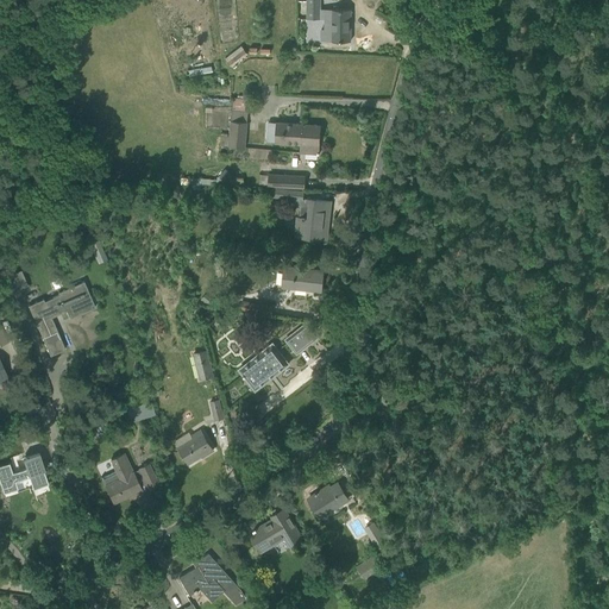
[(306,0),(307,16),(307,17),(320,17),(324,17),(324,13),(320,13),(320,0),(306,0)]
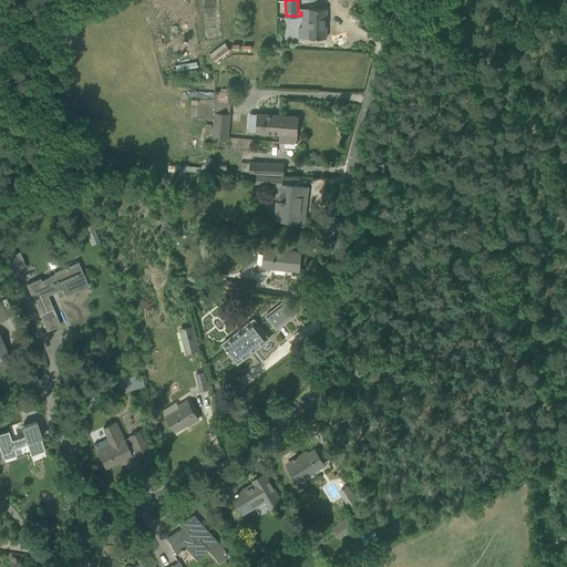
[(298,38),(319,39),(326,39),(326,9),(319,9),(301,9),(301,12),(301,16),(301,27),(298,27),(298,38)]
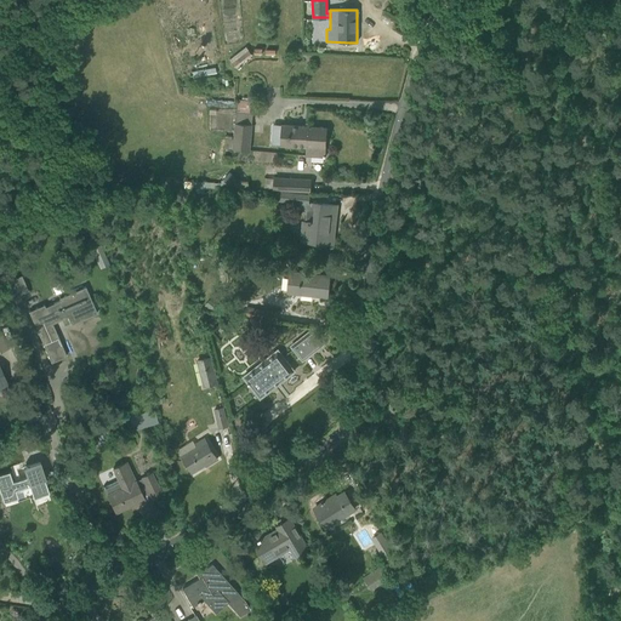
[(235,68),(252,55),(246,46),(229,60),(235,68)]
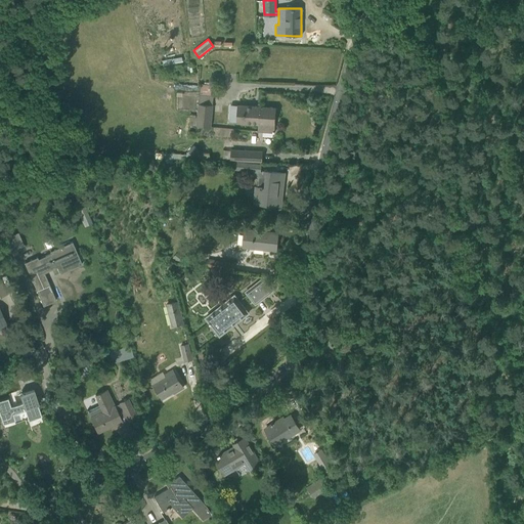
[(198,101),(197,126),(211,127),(213,102),(198,101)]
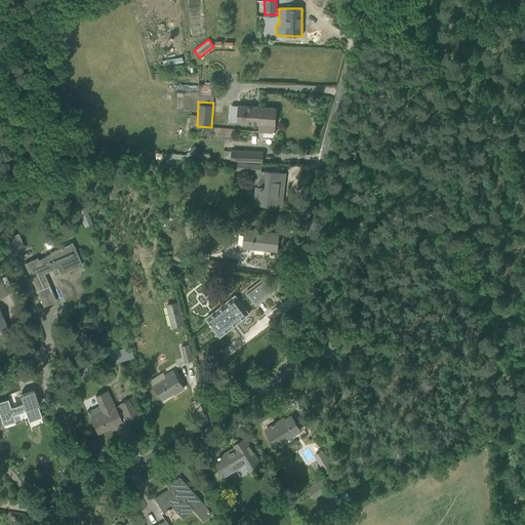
[(243,124),(258,124),(259,107),(238,106),(237,123),(243,124)]
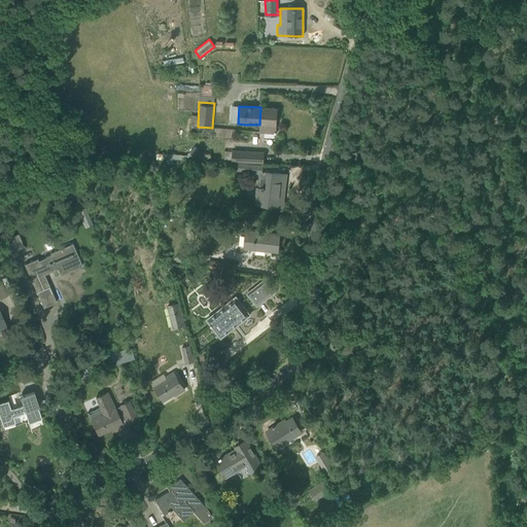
[(260,107),(259,125),(259,133),(276,134),(277,108),(260,107)]
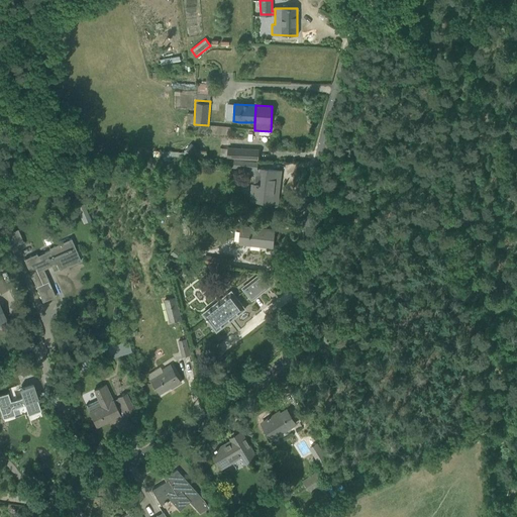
[(259,149),(227,147),(227,158),(259,160),(259,149)]
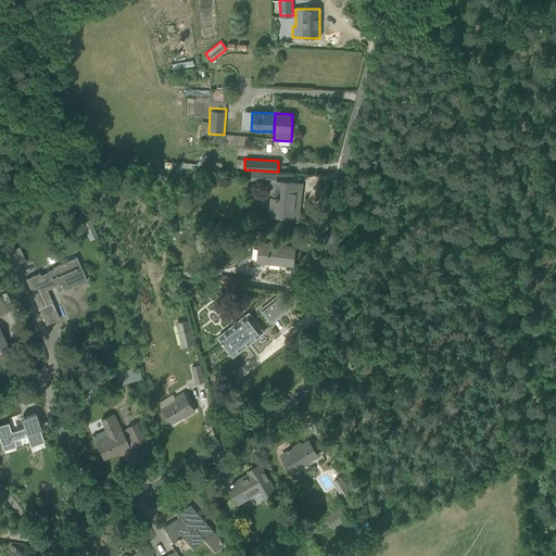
[(277,174),(249,172),(249,179),(267,181),(276,181),(276,180),(277,174)]
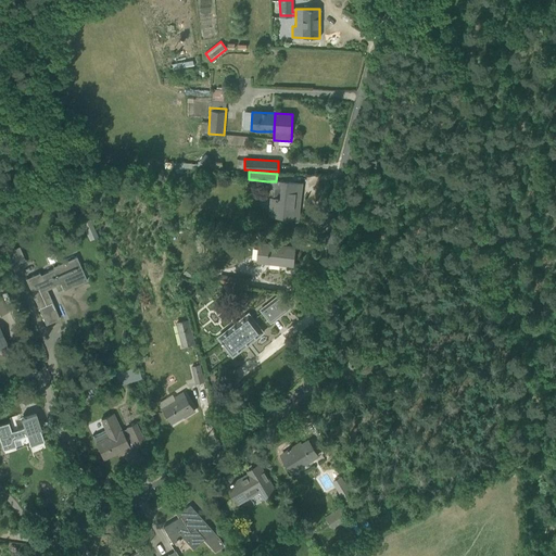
[(267,181),(267,188),(274,189),(273,198),(270,198),(268,214),(276,215),(287,216),(298,218),(299,209),(297,207),(300,184),(289,182),(280,181),(276,180),(276,181),(267,181)]
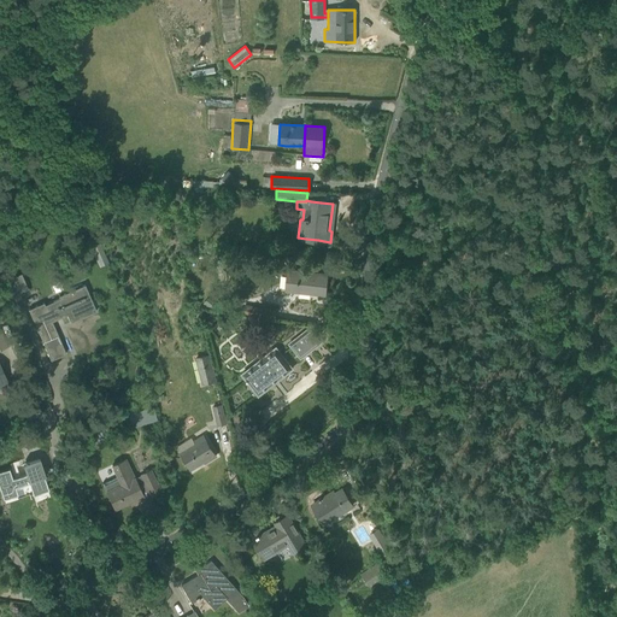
[(98,238),(89,241),(95,256),(104,252),(98,238)]
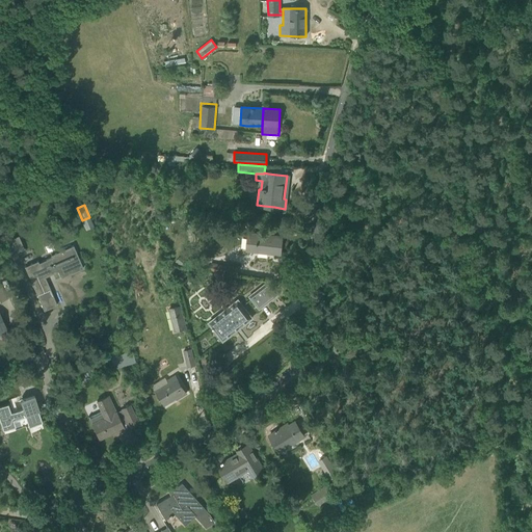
[(282,237),(271,236),(247,234),(245,251),(269,254),(280,255),(282,237)]
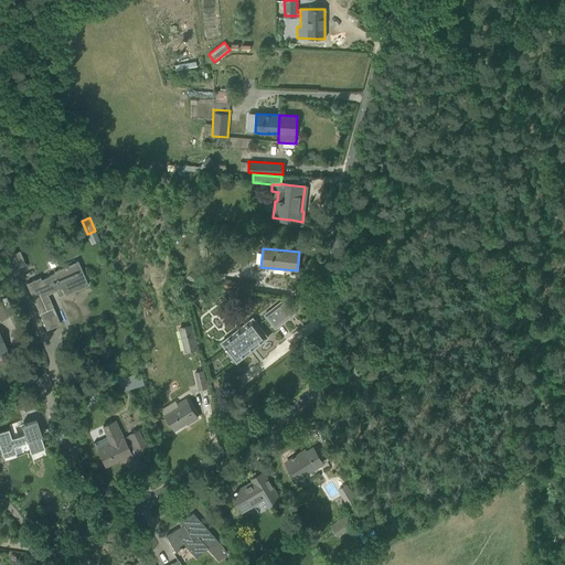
[(20,251),(9,255),(14,268),(25,263),(20,251)]
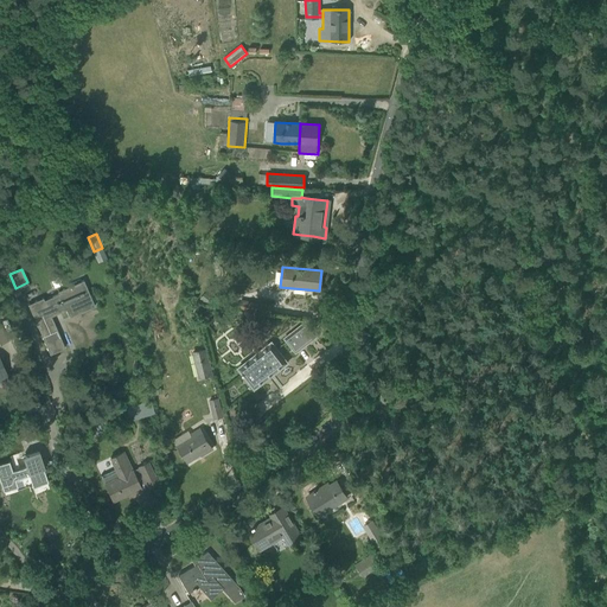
[(94,306),(89,295),(83,280),(56,292),(57,294),(42,301),(40,298),(26,302),(50,355),(64,349),(51,317),(65,311),(69,318),(94,306)]
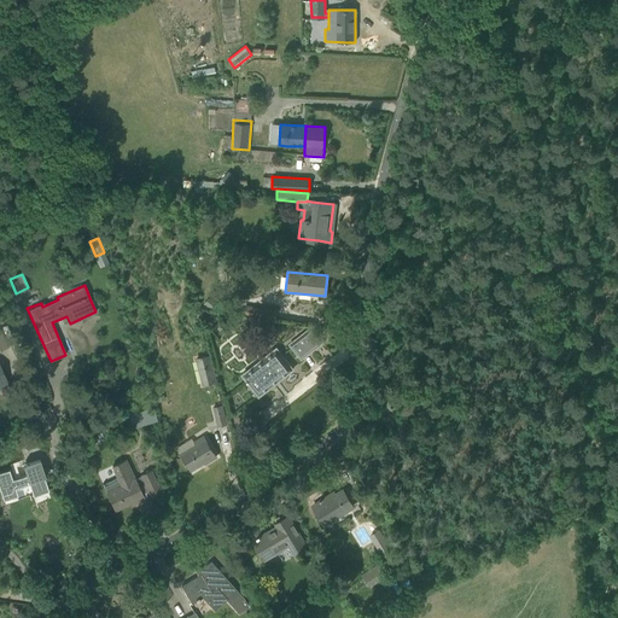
[(244,314),(277,320),(278,310),(260,307),(258,308),(245,305),(244,314)]
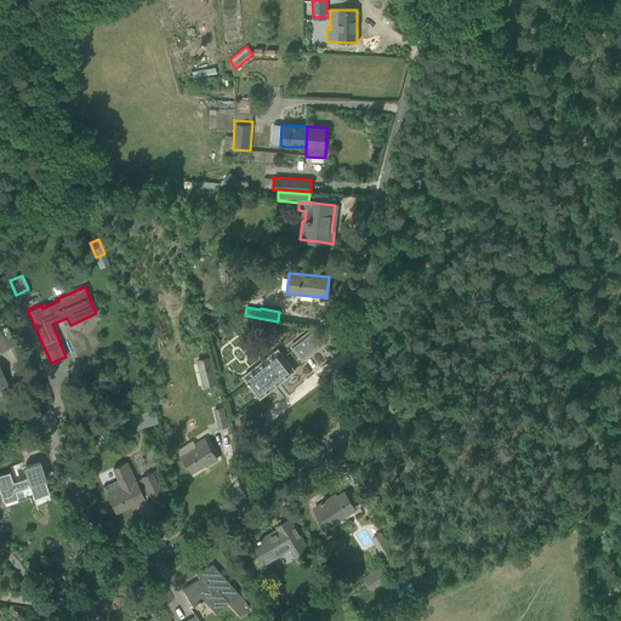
[(324,345),(312,330),(291,346),(302,360),(324,345)]
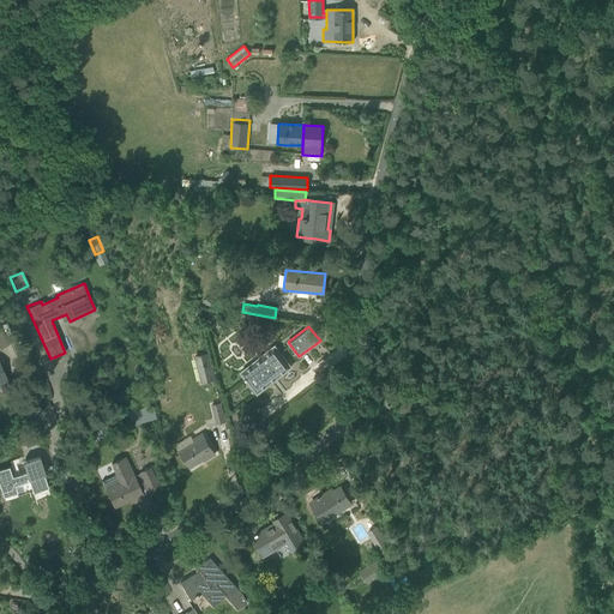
[(276,345),(241,373),(250,384),(257,393),(268,385),(265,383),(278,372),(281,375),(292,367),(284,357),(276,345)]
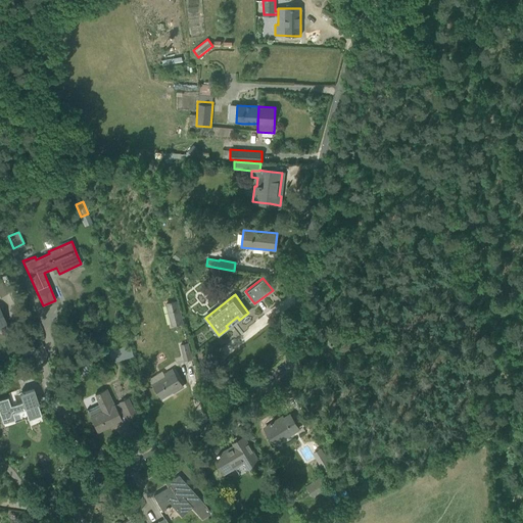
[(165,303),(172,328),(184,325),(179,300),(165,303)]
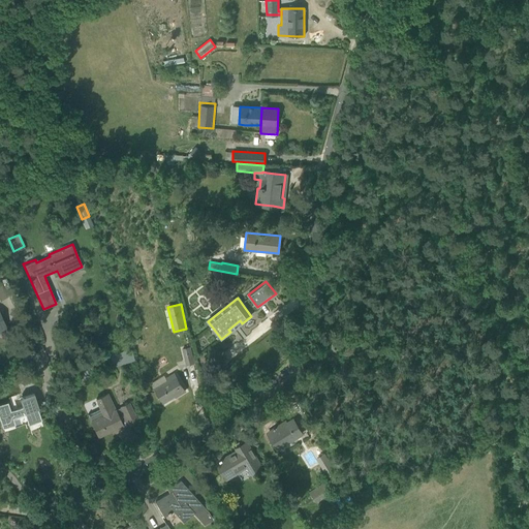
[(331,350),(338,351),(340,344),(333,343),(331,350)]
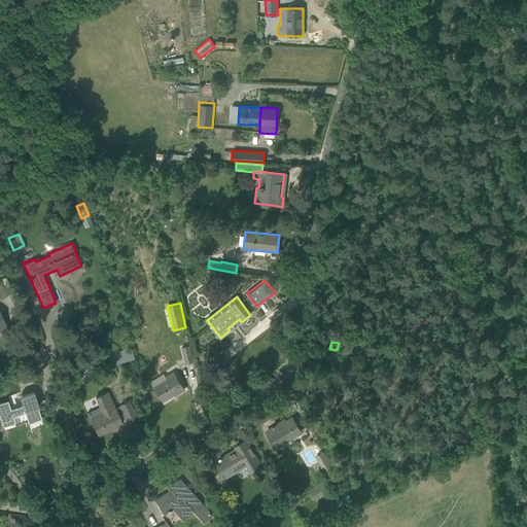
[(194,361),(189,345),(181,347),(185,363),(194,361)]
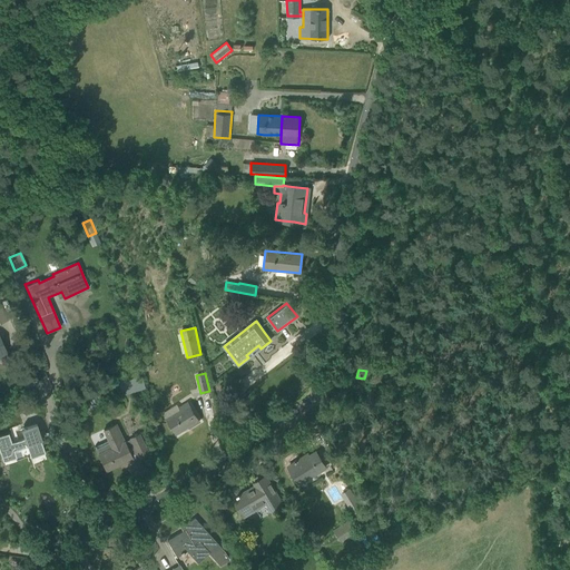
[(120,381),(124,393),(143,389),(139,376),(120,381)]
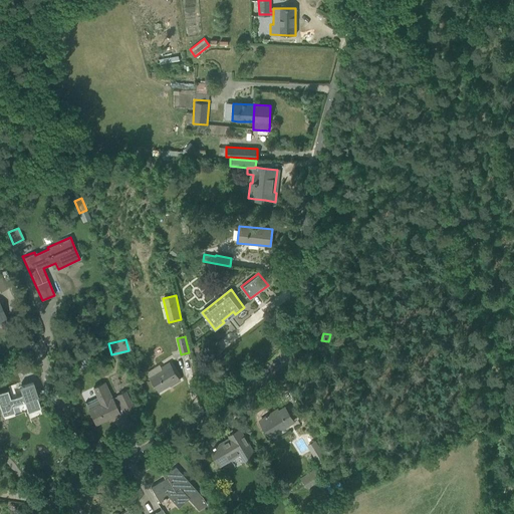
[(170,361),(149,374),(159,392),(169,386),(170,387),(181,379),(170,361)]
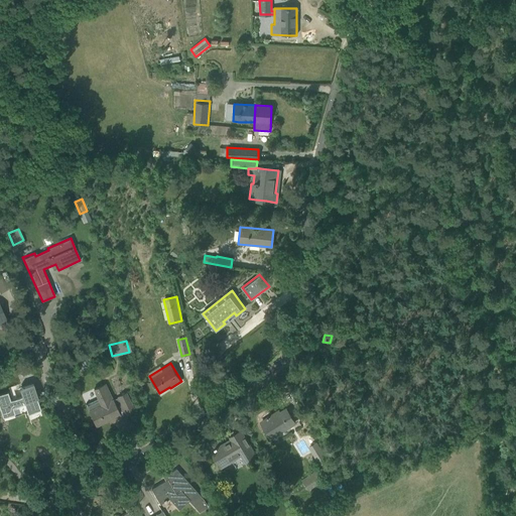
[(78,364),(73,366),(75,372),(81,369),(78,364)]
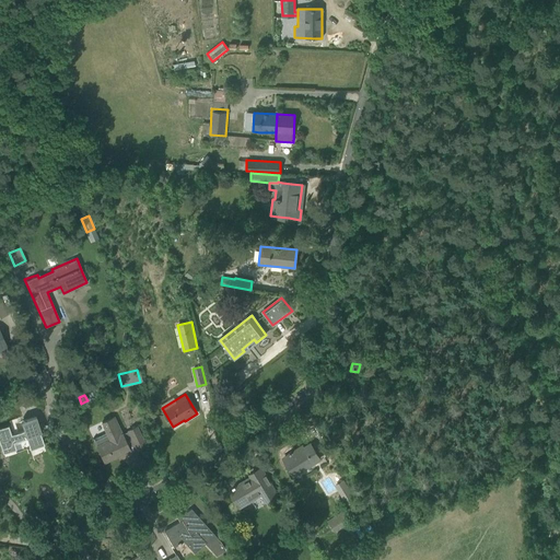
[(8,426),(0,428),(0,444),(2,453),(15,448),(13,442),(26,438),(30,450),(44,445),(39,432),(41,432),(35,416),(21,421),(23,430),(11,434),(8,426)]
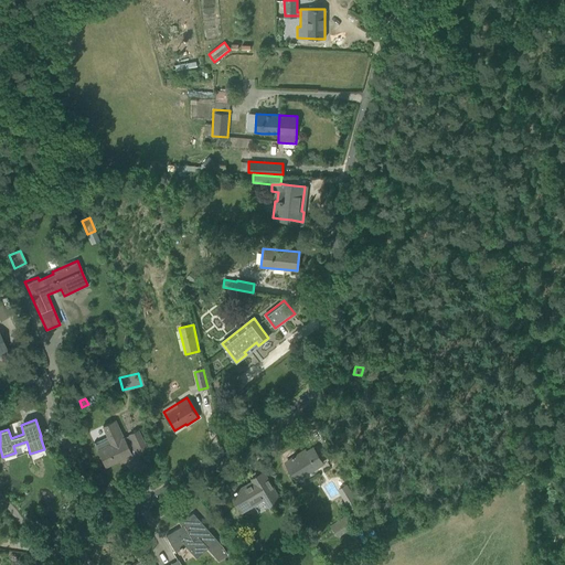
[(131,457),(127,447),(124,438),(123,438),(115,422),(103,427),(107,437),(94,444),(105,467),(118,460),(120,462),(131,457)]
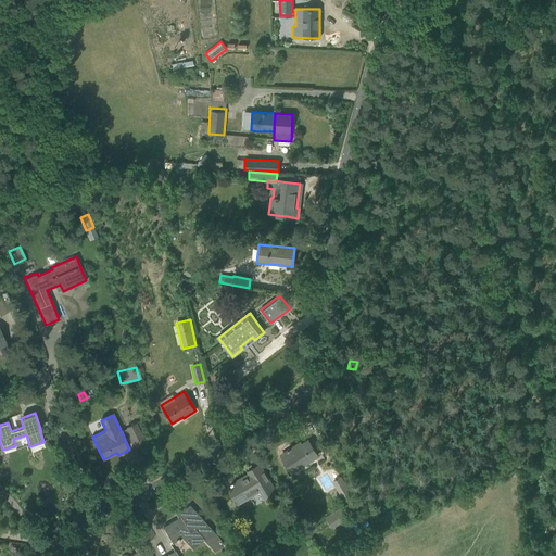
[(136,424),(127,428),(136,446),(144,442),(136,424)]
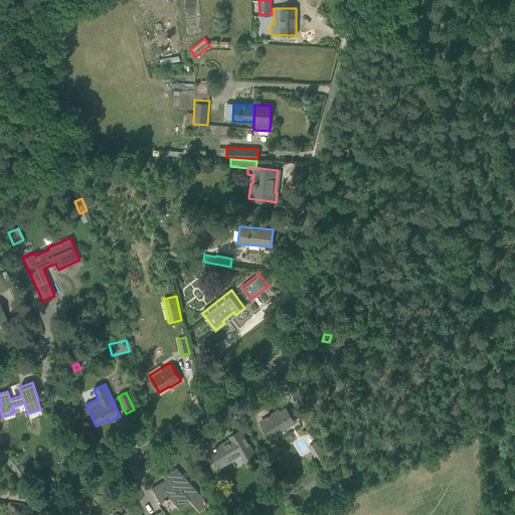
[(273,414),(261,421),(266,431),(268,435),(271,439),(296,422),(293,417),(288,408),(274,416),(273,414)]
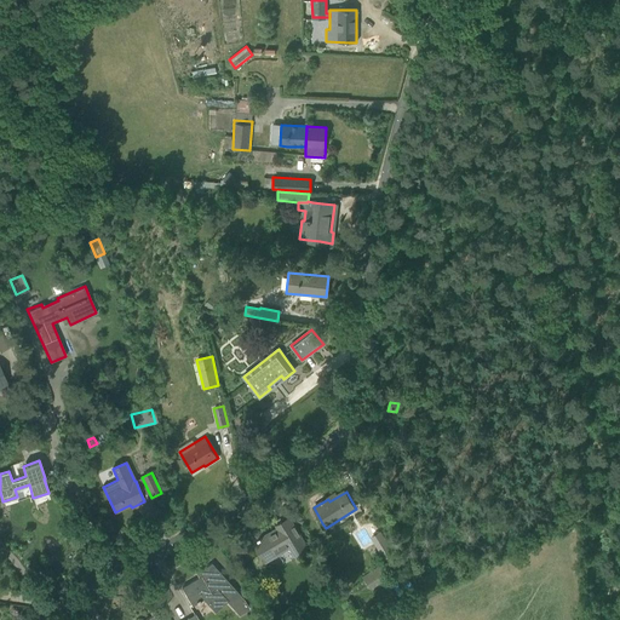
[(253,543),(259,554),(265,562),(288,549),(293,556),(306,547),(296,528),(290,518),(277,526),(279,528),(253,543)]
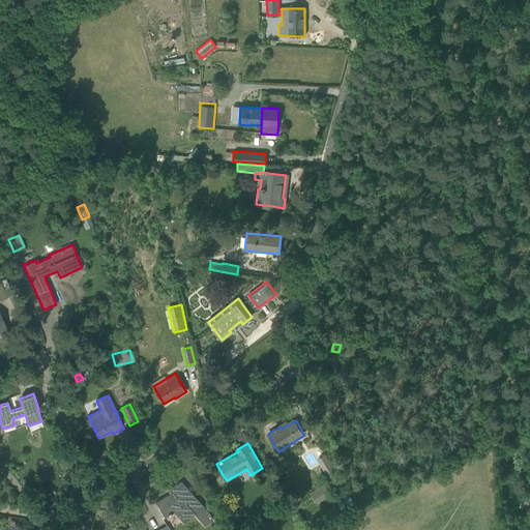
[(25,482),(38,477),(31,462),(19,467),(25,482)]
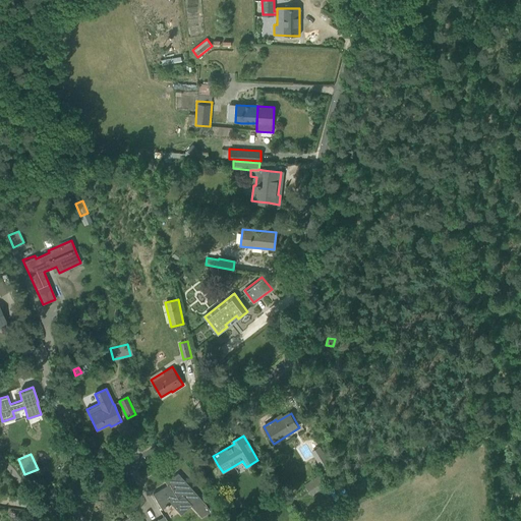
[(204,503),(178,474),(165,482),(167,485),(153,495),(162,509),(168,505),(167,504),(170,502),(181,514),(190,505),(200,517),(210,512),(204,503)]
